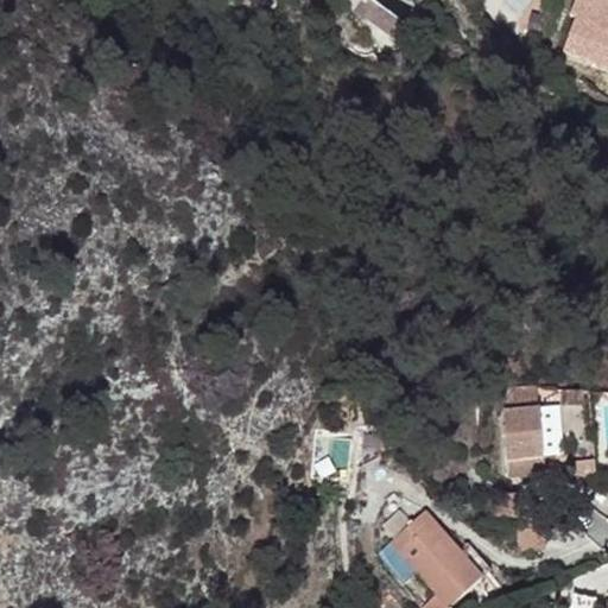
[(607,0),(574,0),(570,12),(576,14),(564,48),(607,64),(607,0)]
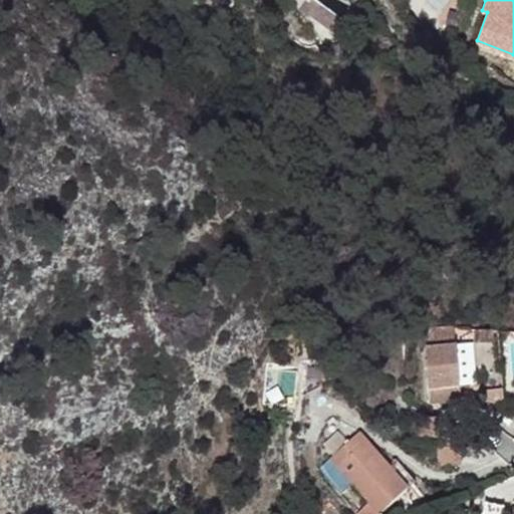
[(459,387),(457,344),(453,344),(452,325),(428,327),(428,346),(425,346),(426,359),(427,383),(428,403),(460,401),(459,387)]
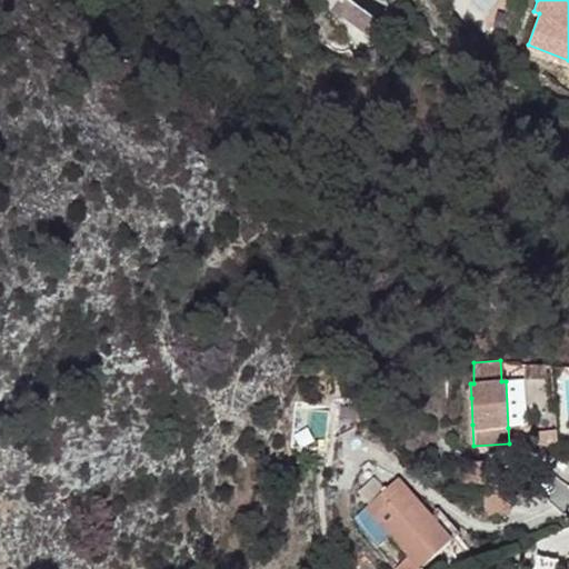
[(520,381),(506,381),(508,428),(522,427),(520,381)]
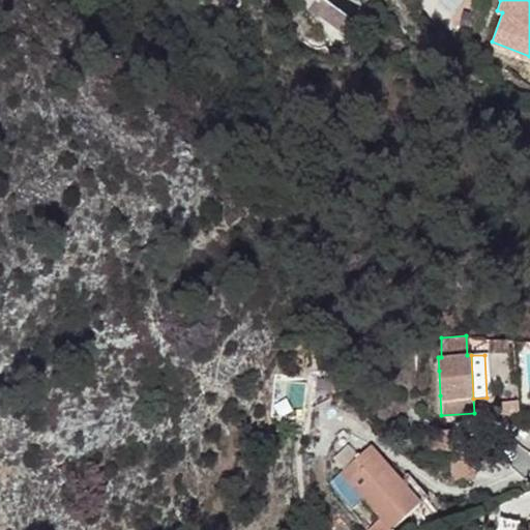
[(291,378),(314,407),(327,398),(313,380),(299,373),(291,378)]
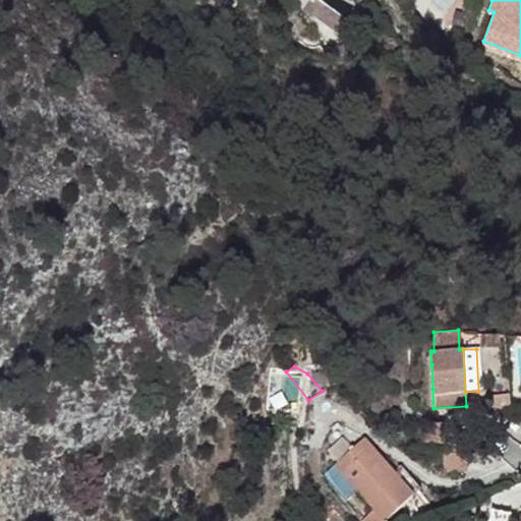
[(410,493),(361,436),(346,450),(351,457),(338,468),(382,518),(402,501),(410,493)]
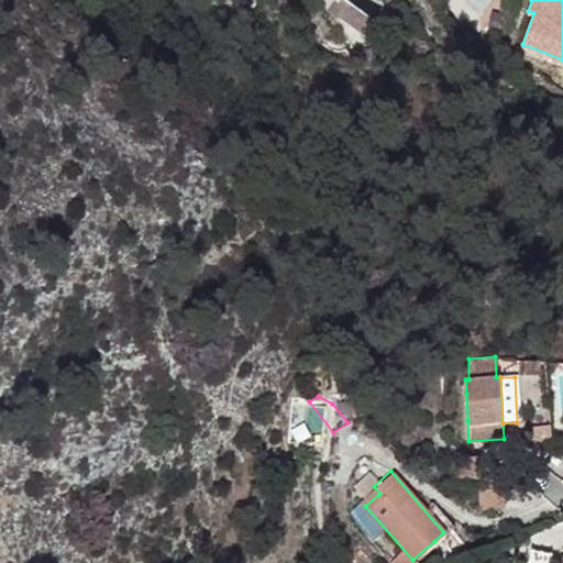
[(360,498),(365,506),(379,494),(374,486),(360,498)]
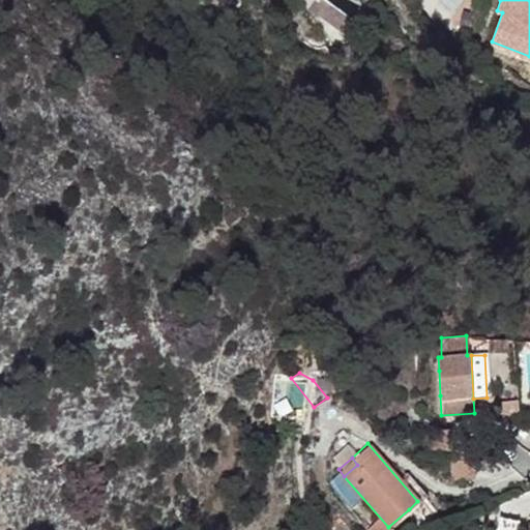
[(476,462),(452,461),(450,480),(473,481),(476,462)]
